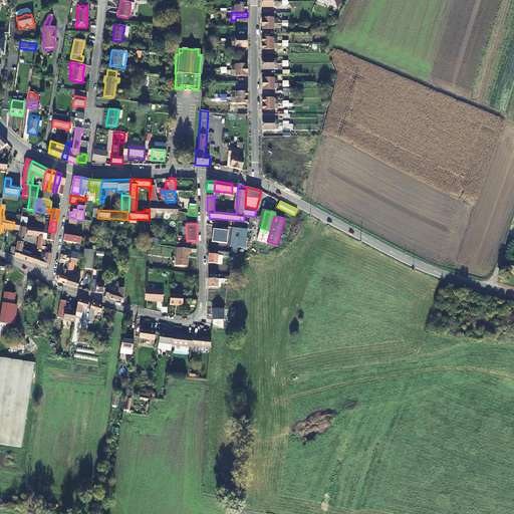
[(43,230),(44,225),(39,225),(39,229),(28,229),(27,236),(38,237),(36,249),(38,250),(38,252),(40,253),(41,247),(43,230)]
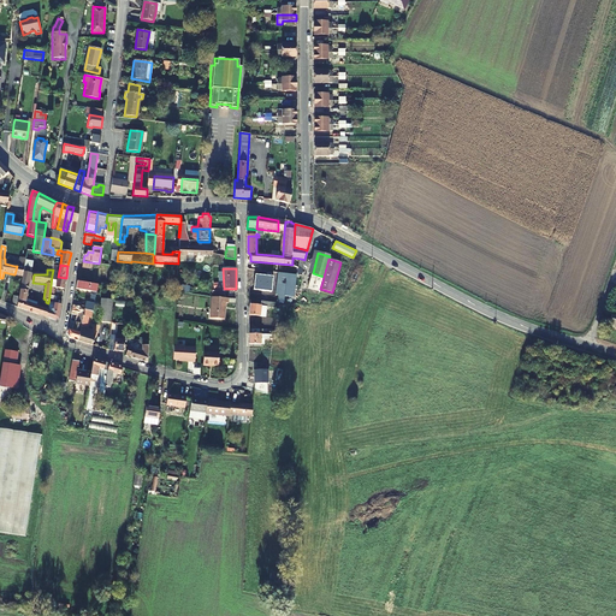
[(47,318),(48,311),(25,302),(30,274),(23,272),(18,298),(17,308),(47,318)]
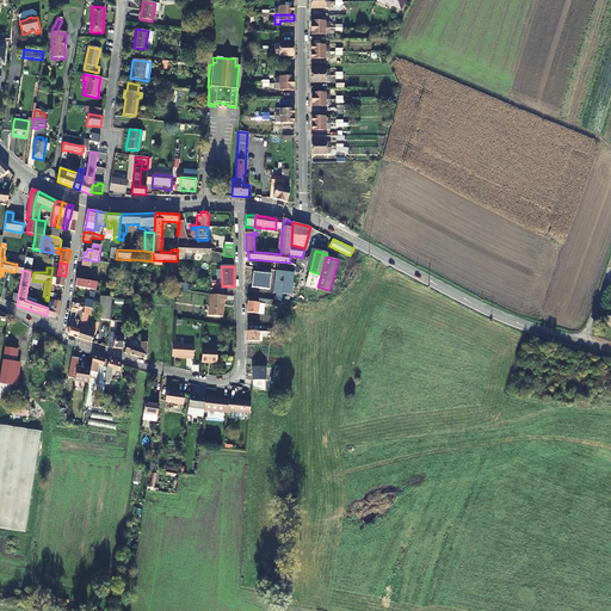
[(318,289),(318,287),(321,275),(310,271),(306,285),(318,289)]
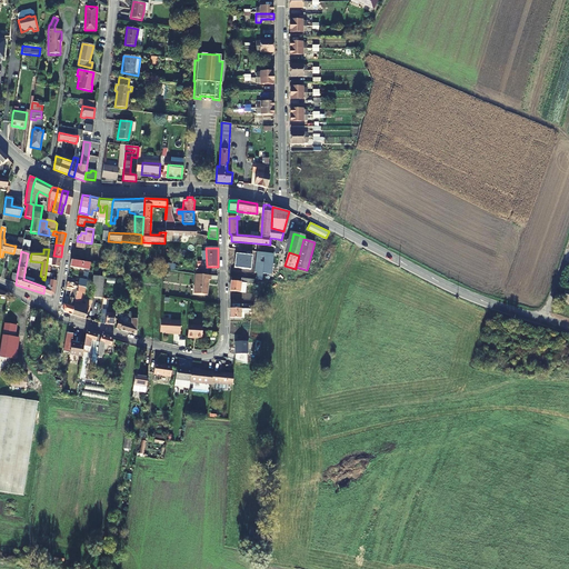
[(61,257),(53,256),(48,255),(46,273),(49,273),(51,267),(59,268),(61,257)]
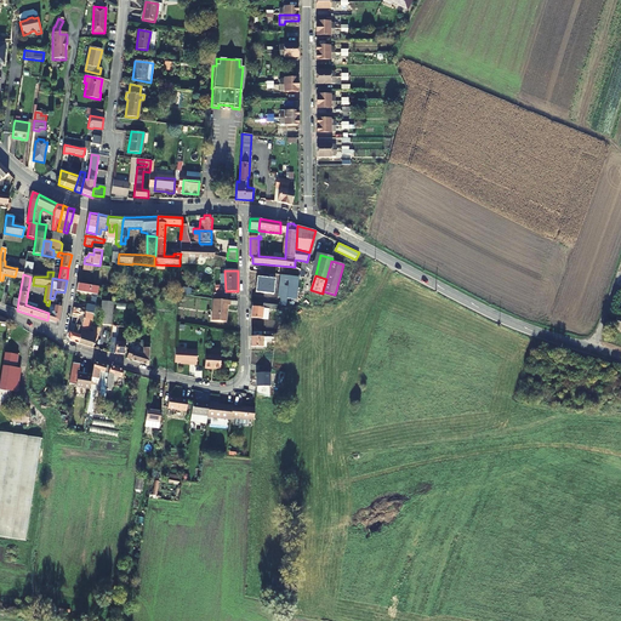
[(87,285),(80,284),(78,284),(77,291),(92,294),(92,296),(90,305),(87,305),(85,313),(93,314),(98,288),(87,285)]
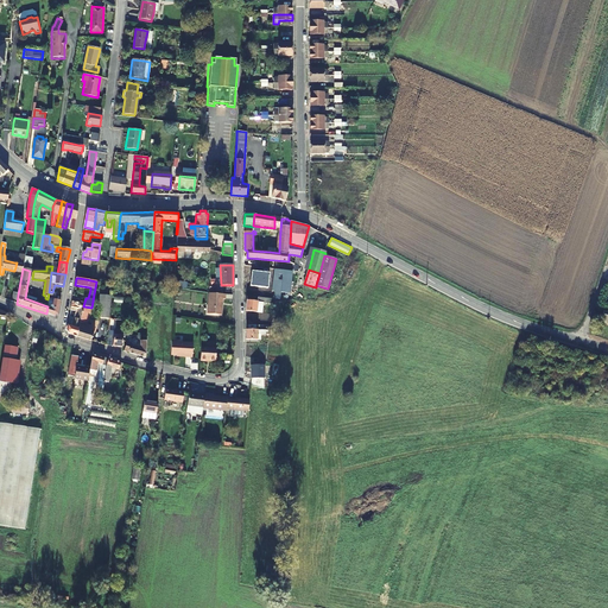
[(58,314),(62,295),(55,293),(54,298),(51,297),(51,299),(52,301),(52,302),(48,301),(48,306),(46,314),(54,316),(58,314)]
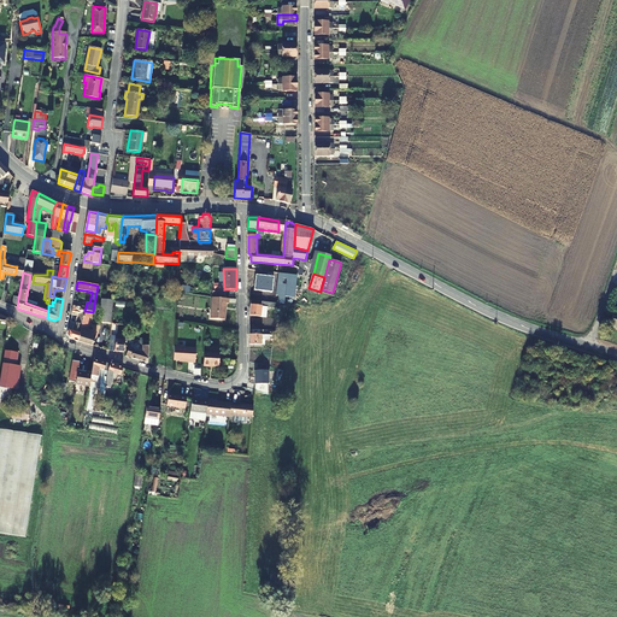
[(223,299),(212,298),(211,319),(224,321),(227,304),(229,304),(229,299),(223,299)]
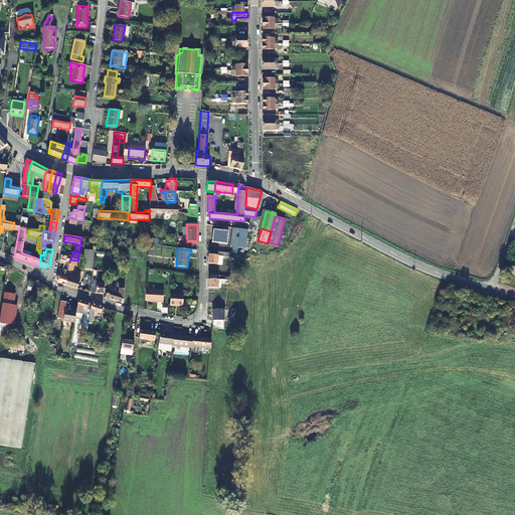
[(84,249),(82,269),(93,270),(95,251),(95,250),(84,249)]
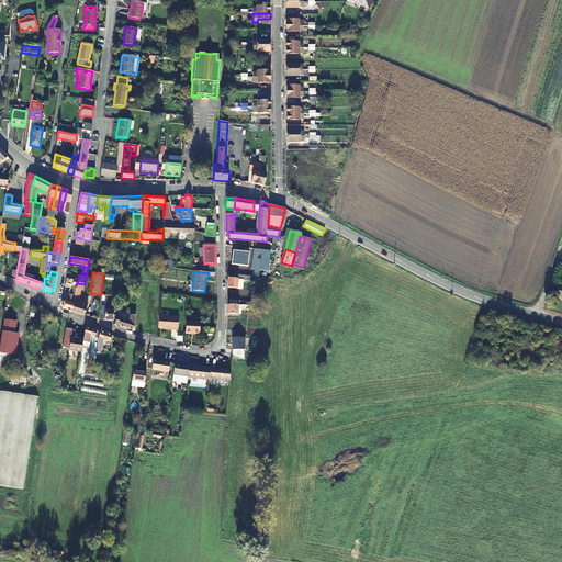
[(71,311),(77,283),(75,282),(72,279),(67,279),(66,288),(69,289),(68,294),(65,293),(62,305),(64,308),(71,311)]
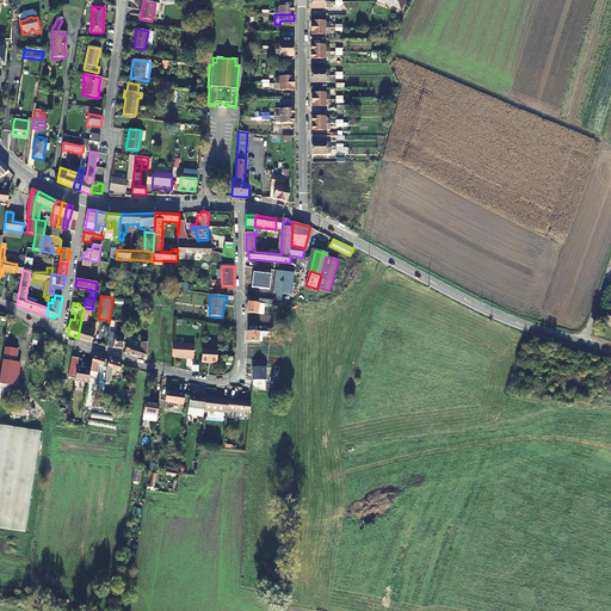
[(247,314),(258,315),(260,306),(248,303),(247,314)]
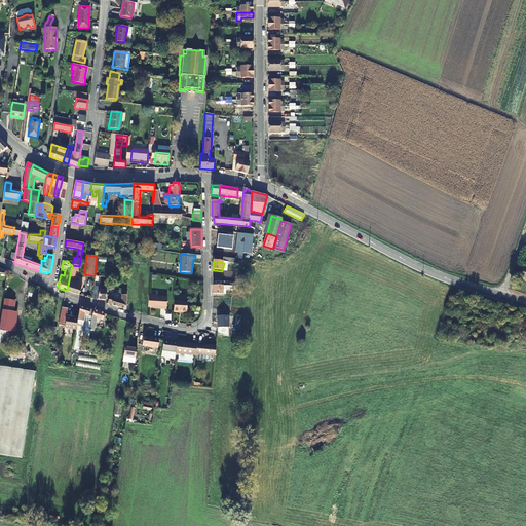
[(76,272),(78,272),(79,266),(72,265),(67,291),(79,295),(81,286),(73,283),(76,272)]
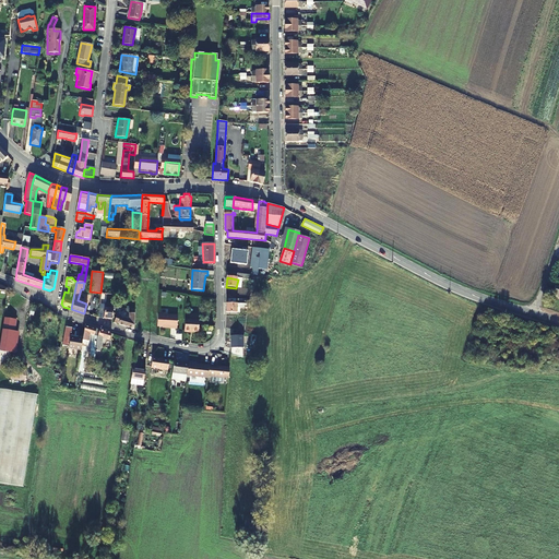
[(239,308),(240,308),(245,308),(245,305),(242,304),(236,304),(236,302),(226,300),(226,312),(236,312),(237,306),(239,306),(239,308)]
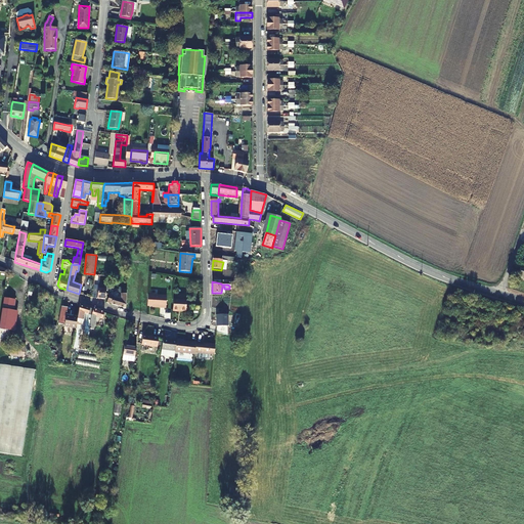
[(98,285),(93,285),(93,289),(92,298),(104,300),(105,294),(106,286),(98,285)]
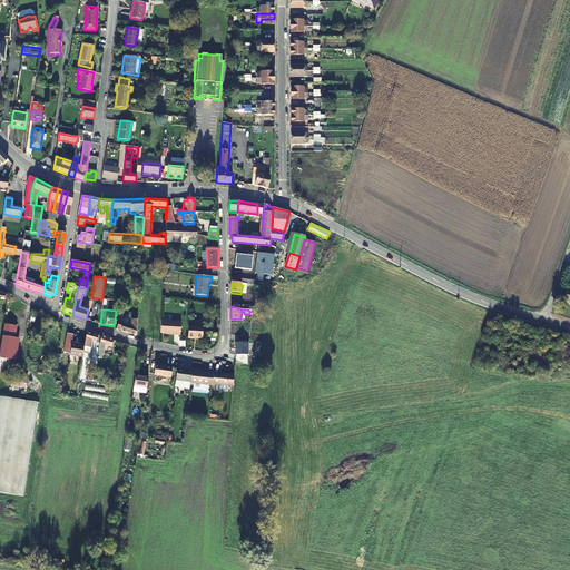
[(115,320),(114,326),(114,328),(137,335),(137,315),(130,314),(128,318),(126,318),(123,321),(123,322),(115,320)]
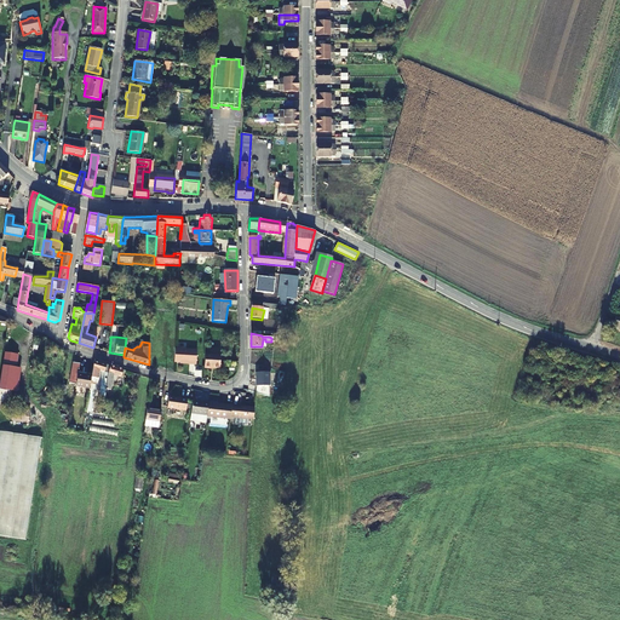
[(176,348),(174,361),(189,362),(190,363),(196,365),(197,349),(176,348)]
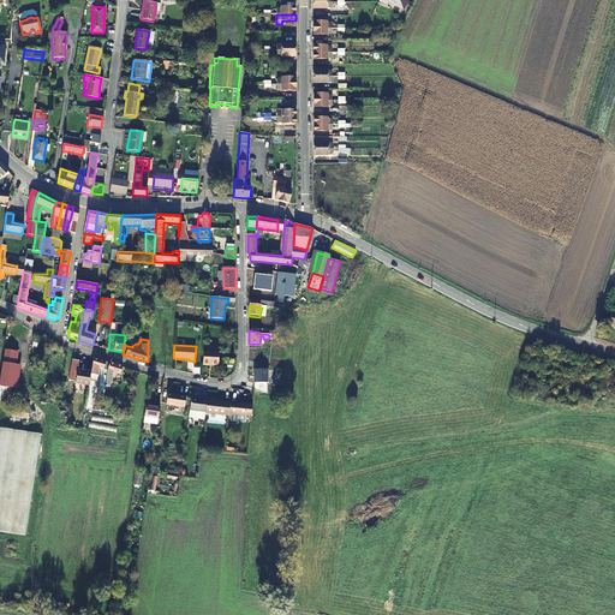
[(218,364),(219,351),(203,350),(202,363),(218,364)]
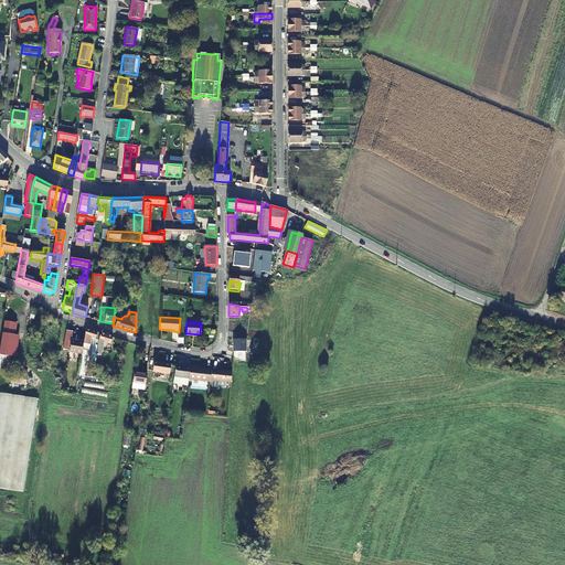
[(86,329),(83,349),(88,350),(88,345),(89,345),(91,339),(95,340),(97,332),(86,329)]
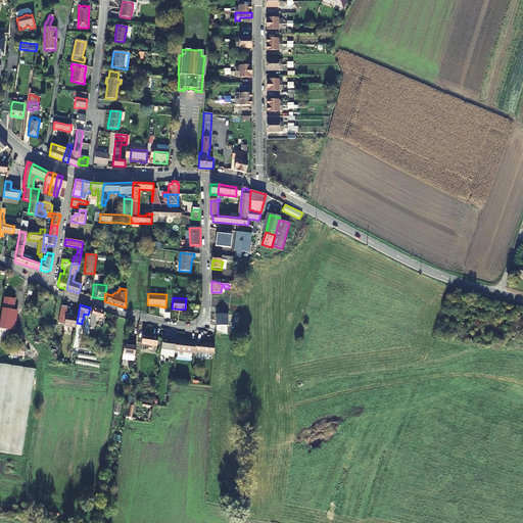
[(66,315),(67,306),(61,305),(58,323),(62,324),(61,326),(64,326),(66,315)]
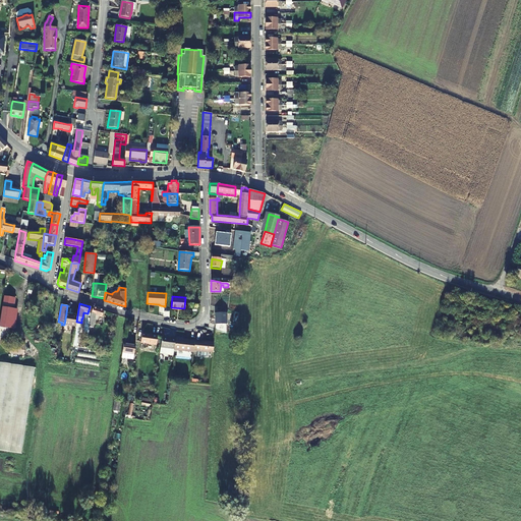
[(93,307),(91,314),(89,328),(93,328),(94,321),(95,321),(96,315),(102,317),(104,311),(93,307)]
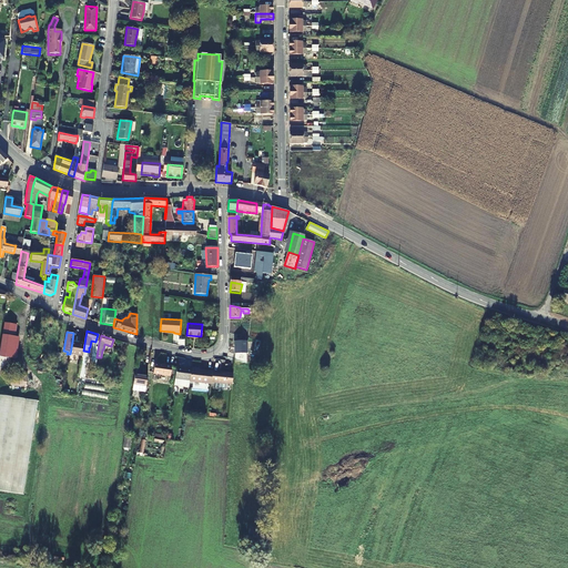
[(13,337),(2,336),(0,354),(0,356),(11,358),(13,337)]
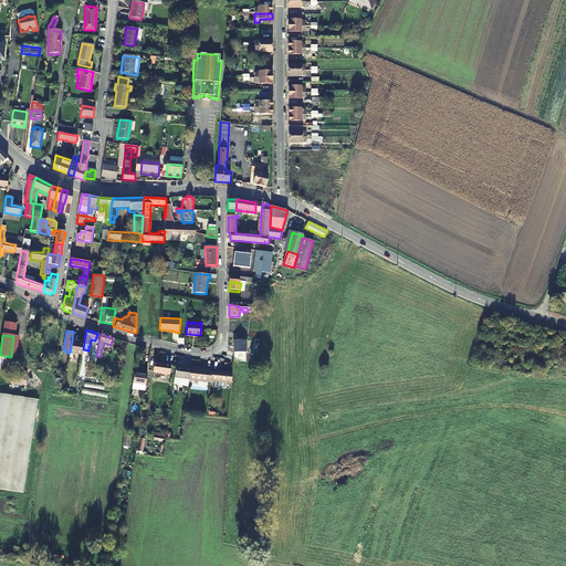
[(237,355),(231,353),(229,357),(236,358),(245,362),(245,352),(248,352),(248,349),(247,349),(245,339),(233,341),(234,353),(237,353),(237,355)]
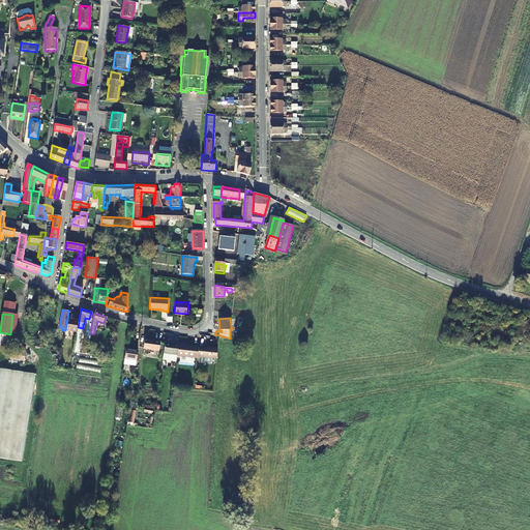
[(78,327),(79,322),(67,319),(65,330),(77,333),(78,327)]
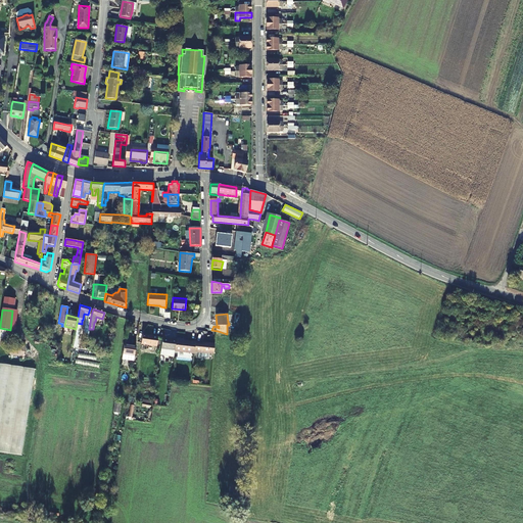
[(157,347),(158,337),(143,335),(142,344),(157,347)]
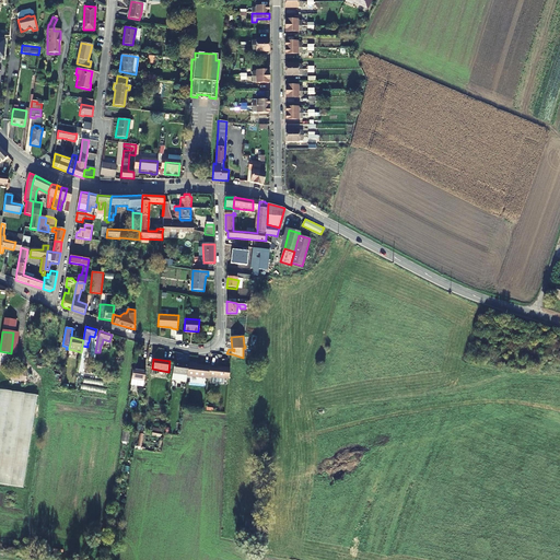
[(185,364),(175,363),(174,374),(173,381),(187,383),(188,377),(189,363),(185,362),(185,364)]
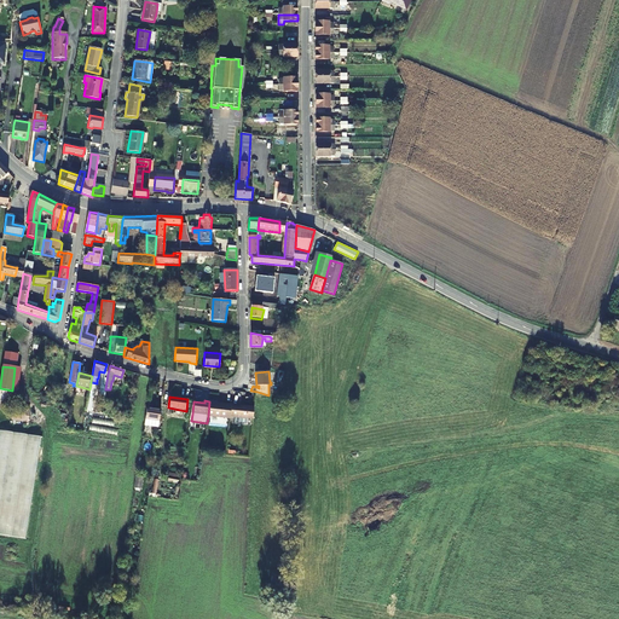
[(209,401),(208,417),(231,420),(231,417),(232,405),(215,403),(215,401),(209,401)]
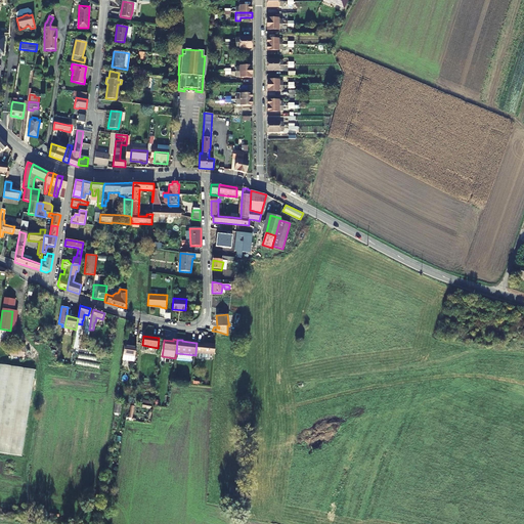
[(215,355),(216,345),(197,343),(195,353),(215,355)]
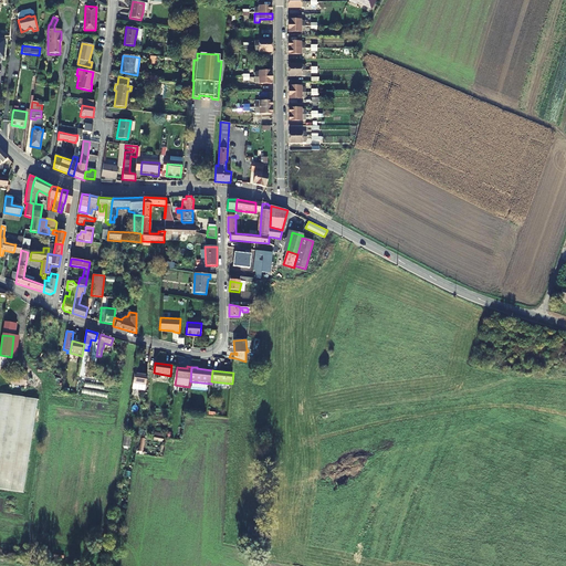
[(146,385),(148,376),(136,374),(134,383),(146,385)]
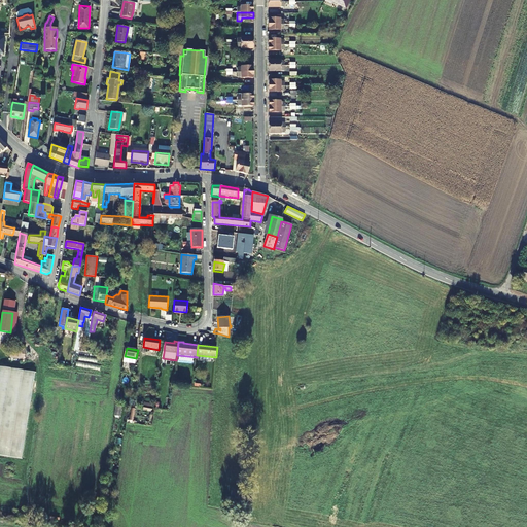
[(29,390),(32,390),(35,373),(22,370),(22,375),(26,375),(25,378),(29,379),(28,386),(29,386),(29,390)]
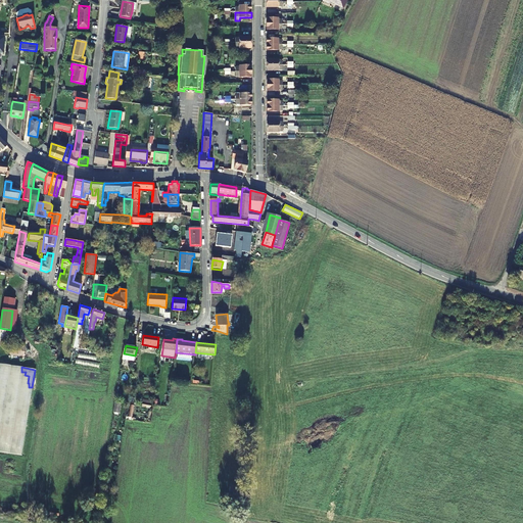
[(8,454),(20,456),(22,440),(10,439),(10,444),(2,443),(1,449),(3,449),(2,453),(5,453),(6,449),(8,449),(8,454)]
